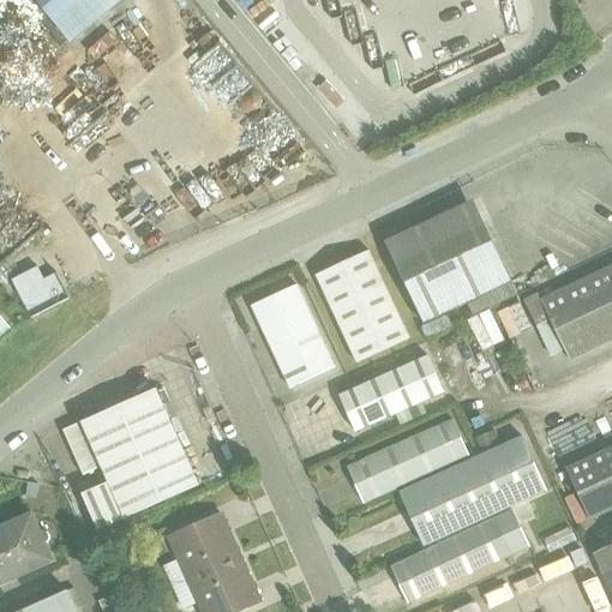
[(34,0),(69,42),(119,0),(34,0)]
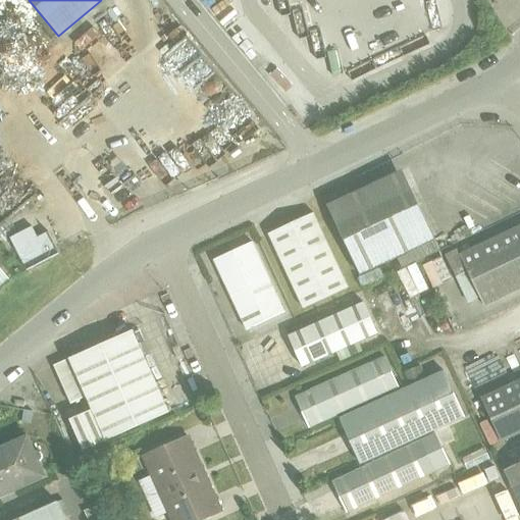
[(81,34),(87,42),(99,34),(93,24),(81,34)]
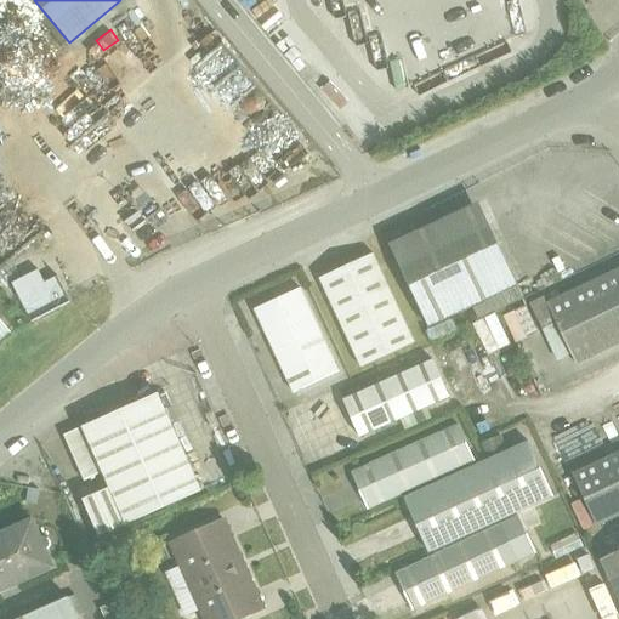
[(124,220),(131,230),(145,220),(137,210),(124,220)]
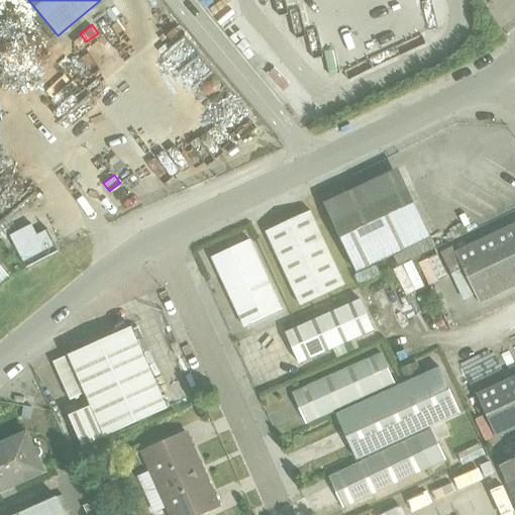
[(406,187),(332,222),(355,271),(393,253),(429,236),(406,187)]
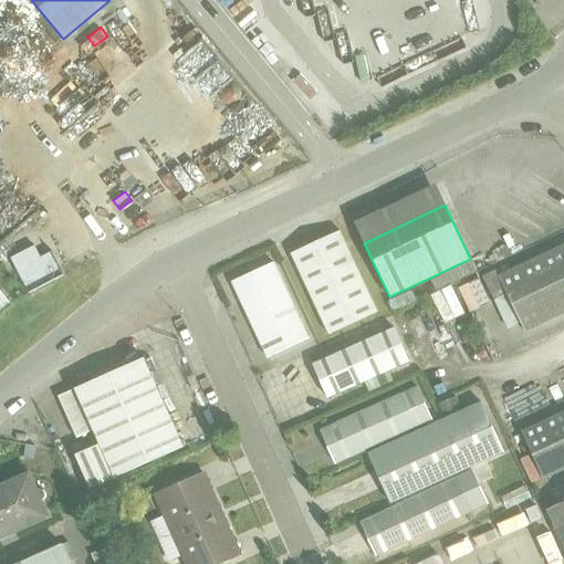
[(290,252),(327,333),(376,310),(338,230),(290,252)]
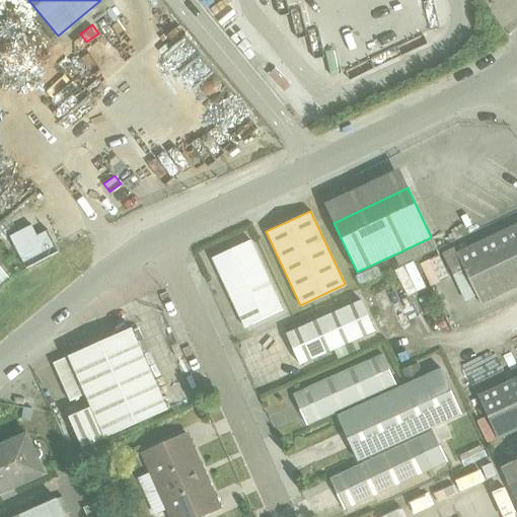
[(516,222),(455,251),(452,244),(442,250),(453,273),(463,268),(479,303),(516,285),(516,222)]
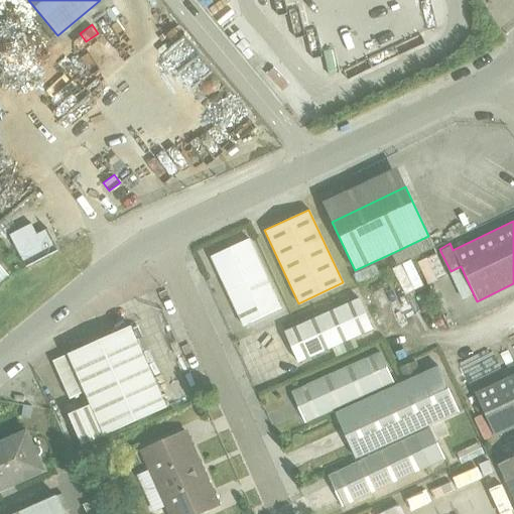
[(58,249),(46,228),(35,233),(30,223),(29,223),(9,234),(25,266),(58,249)]
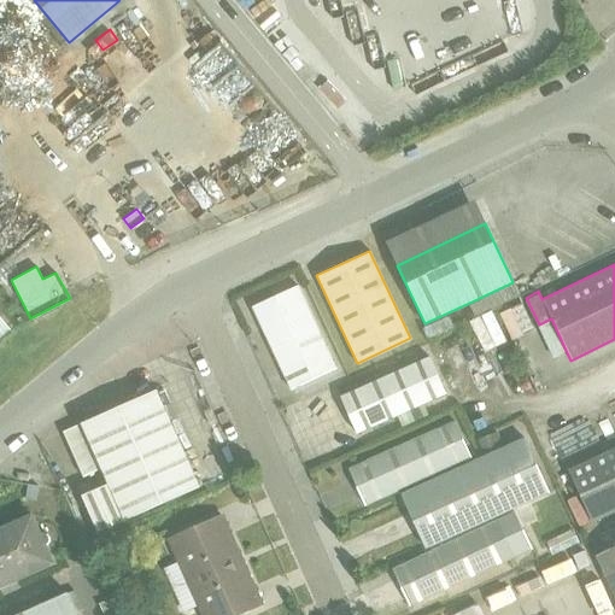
[(513,282),(469,303),(474,314),(517,293),(513,282)]
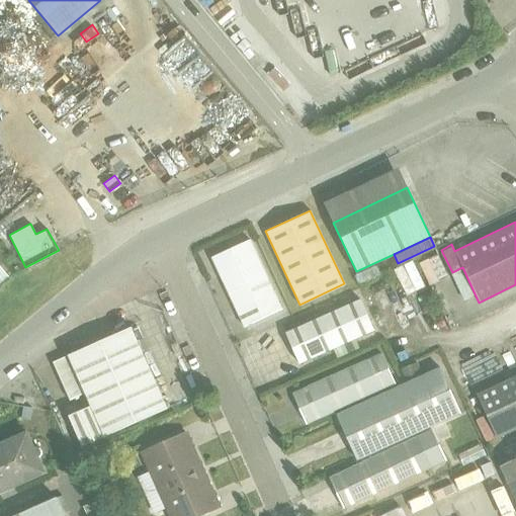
[(281,308),(249,239),(210,257),(243,326),(281,308)]
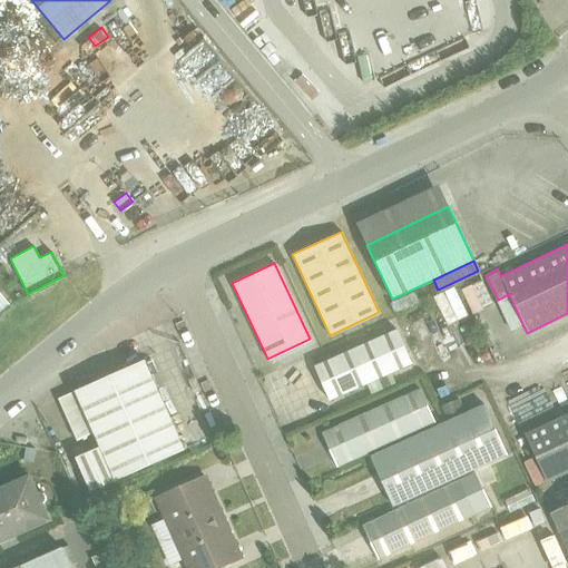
[(397,383),(391,372),(411,363),(395,329),(313,365),(329,400),(365,383),(371,395),(397,383)]
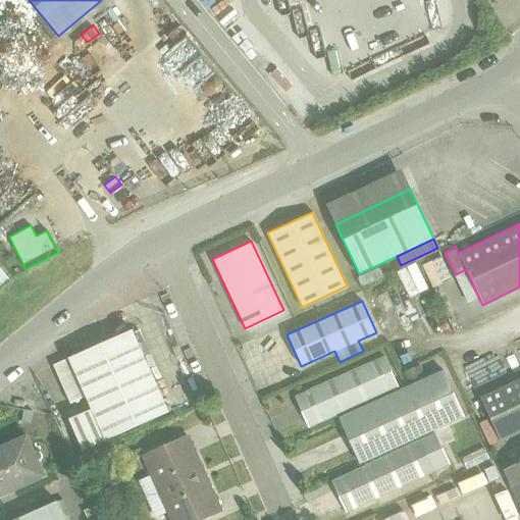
[(68,357),(53,364),(69,402),(86,395),(91,408),(68,418),(83,449),(105,438),(168,411),(191,401),(154,319),(132,329),(68,357)]
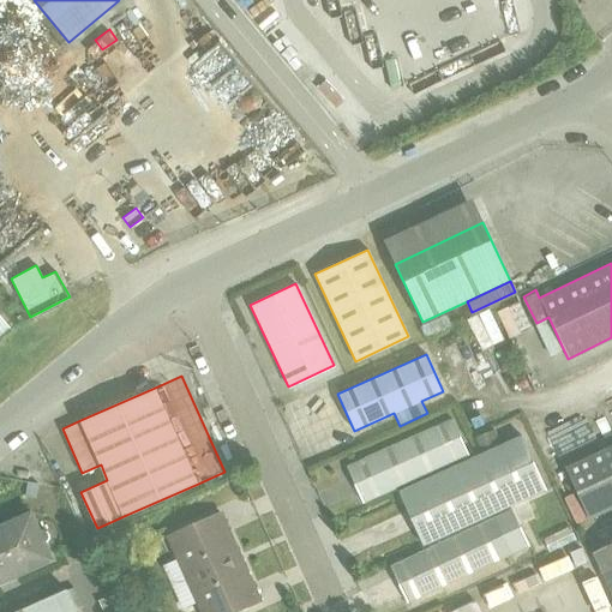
[(451,418),(346,466),(363,502),(468,455),(451,418)]
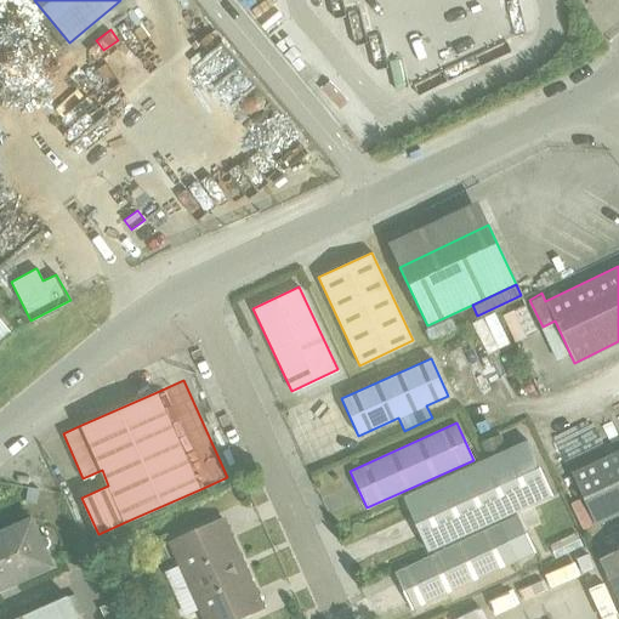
[(499,432),(480,442),(487,458),(506,448),(499,432)]
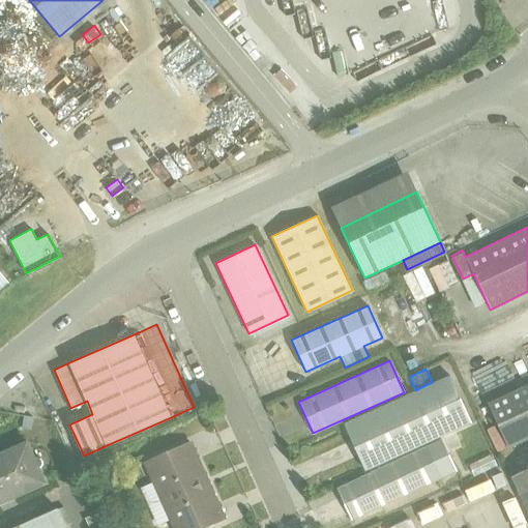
[(466,422),(444,376),(432,382),(415,390),(347,422),(344,423),(364,470),(369,468),(466,422)]
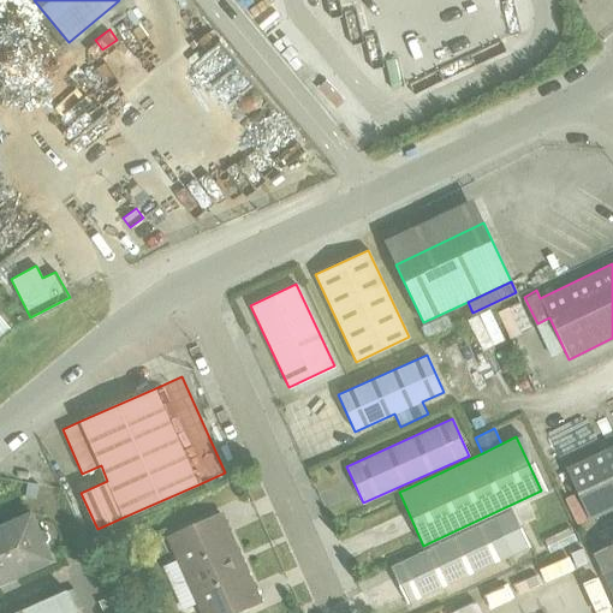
[(612,509),(612,444),(566,466),(590,519),(612,509)]
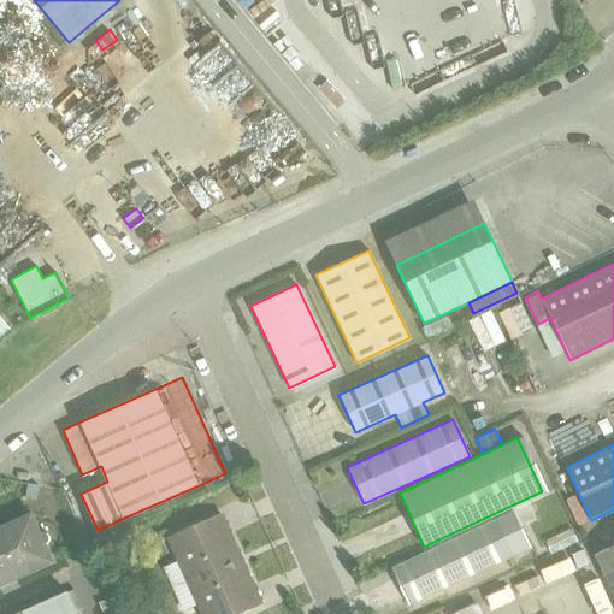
[(27,482),(24,496),(34,499),(36,484),(27,482)]
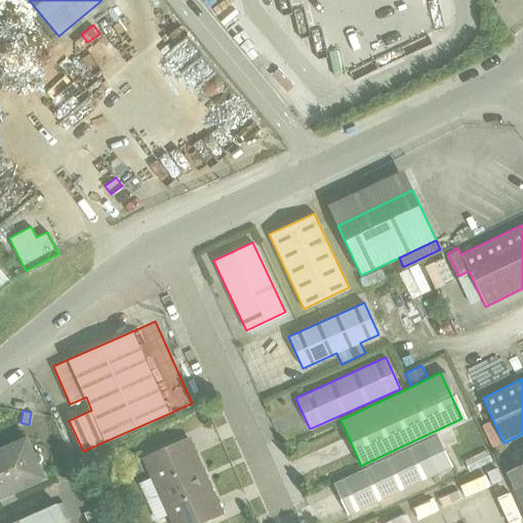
[(423,442),(333,483),(348,514),(437,472),(451,466),(437,435),(423,442)]
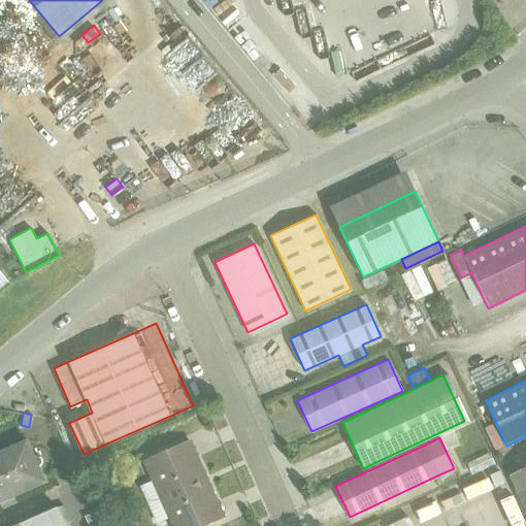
[(0,500),(44,481),(38,466),(40,464),(41,461),(41,458),(39,456),(36,455),(33,455),(27,439),(0,451),(0,500)]
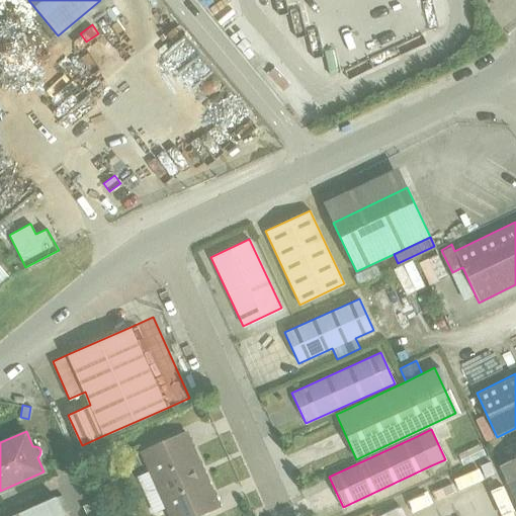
[(141,451),(149,468),(138,474),(153,511),(165,505),(169,515),(195,515),(219,506),(185,432),(141,451)]
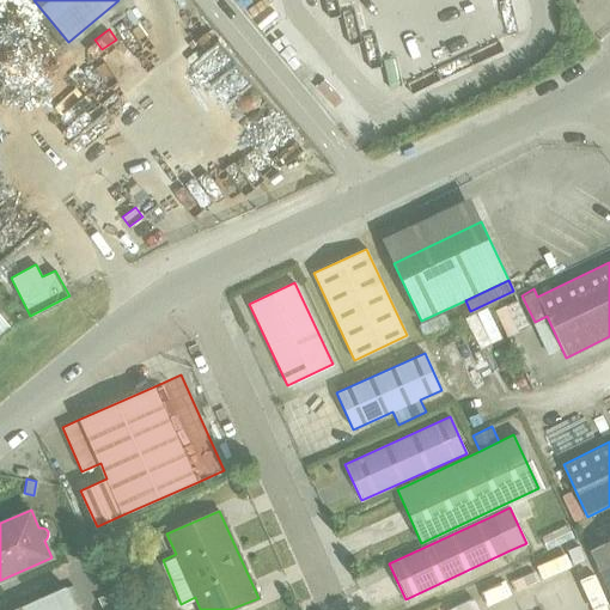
[(609,591),(609,540),(590,549),(609,591)]
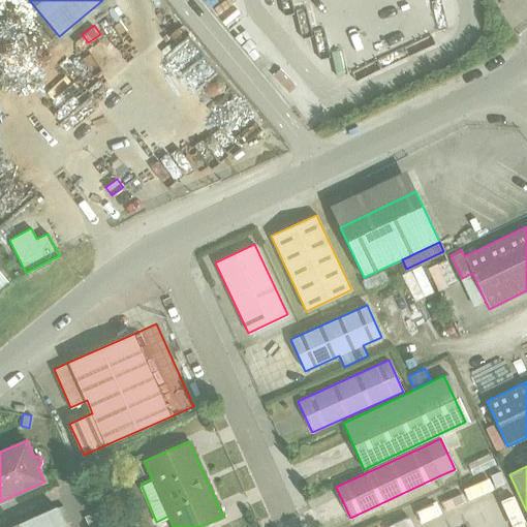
[(73,478),(69,470),(59,474),(63,484),(73,478)]
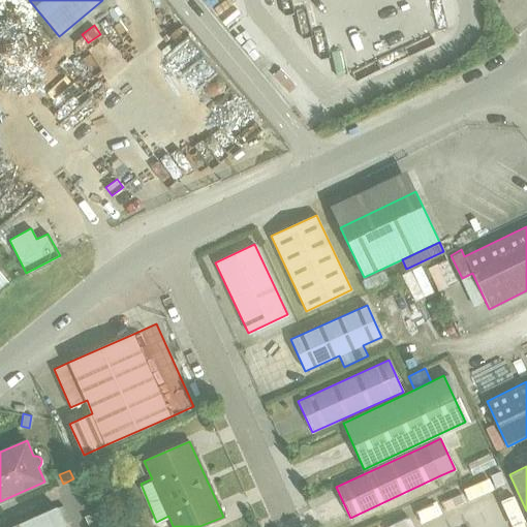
[(11,526),(65,526),(57,507),(11,526)]
